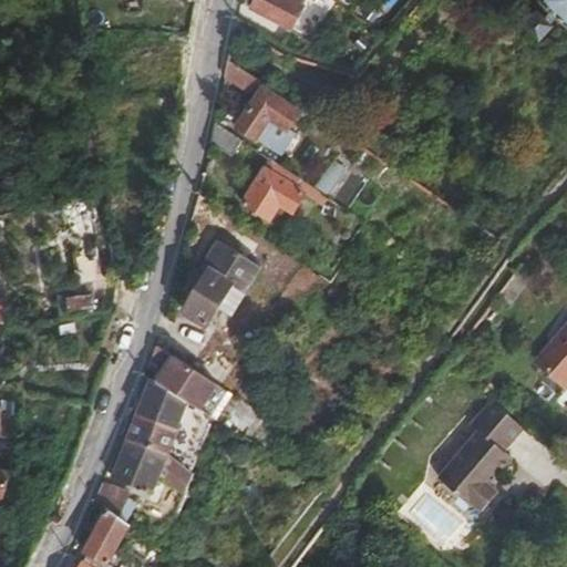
[(311,0),(256,0),(255,3),(295,28),(311,0)]
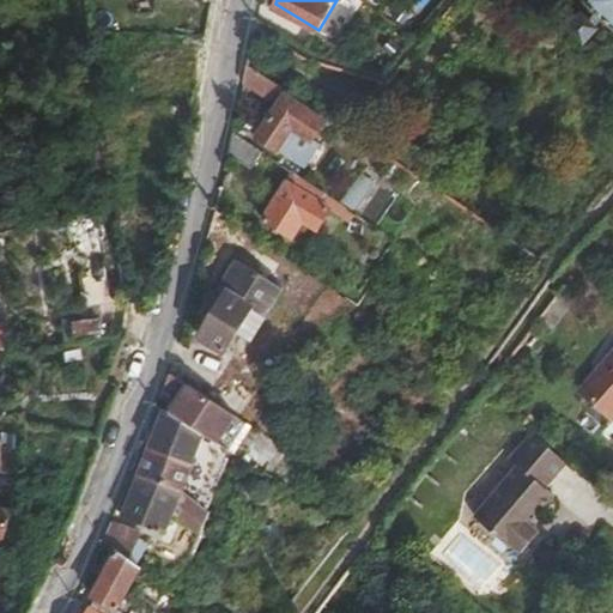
[(612,0),(583,0),(612,25),(612,0)]
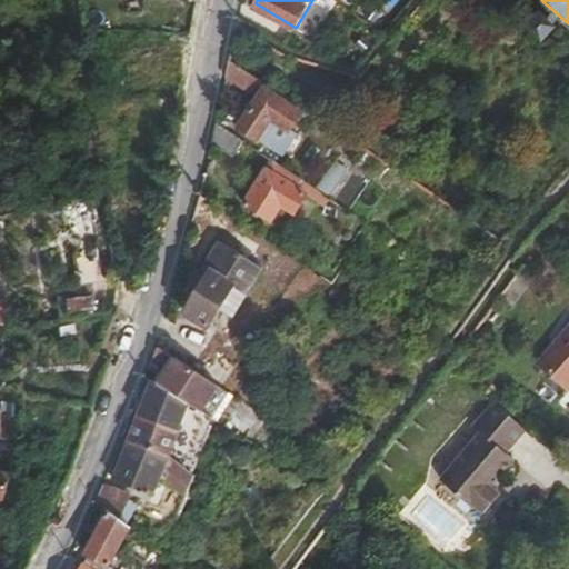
[(265,87),(267,81),(229,57),(225,75),(256,97),(236,126),(255,139),(266,125),(281,137),(300,110),(265,87)]
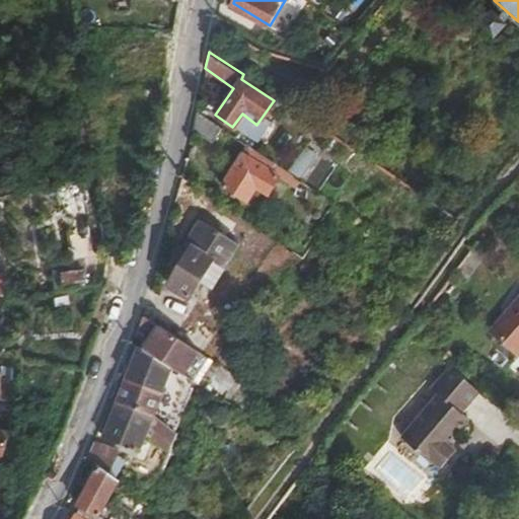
[(268,191),(282,168),(246,145),(221,183),(244,200),(255,182),(268,191)]
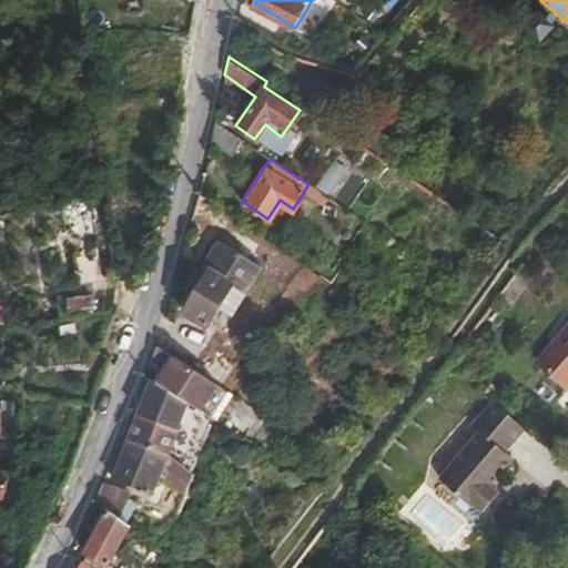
[(343,166),(332,159),(315,183),(326,191),(343,166)]
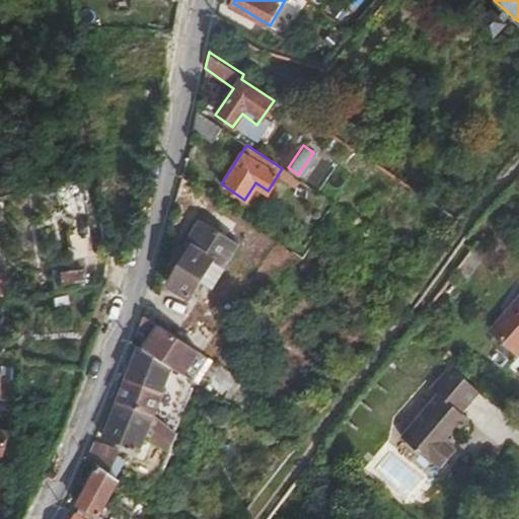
[(239,243),(202,219),(186,245),(181,243),(168,264),(177,270),(167,284),(189,298),(200,282),(210,289),(239,243)]
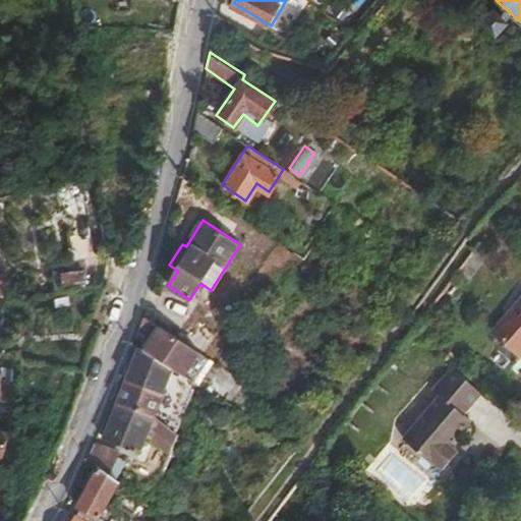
[(520,285),(491,317),(518,342),(520,338),(520,285)]
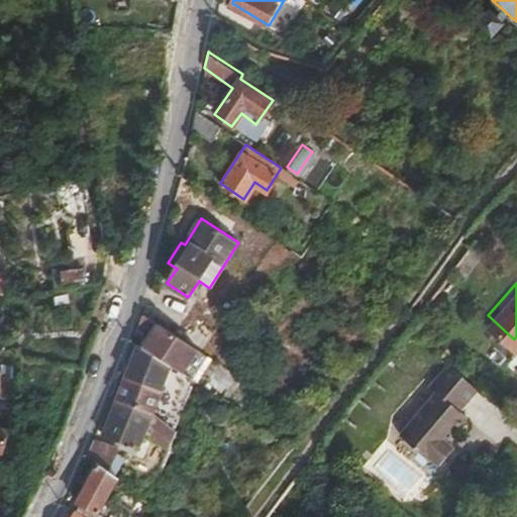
[(144,315),(141,324),(153,332),(144,347),(184,373),(199,349),(188,342),(144,315)]
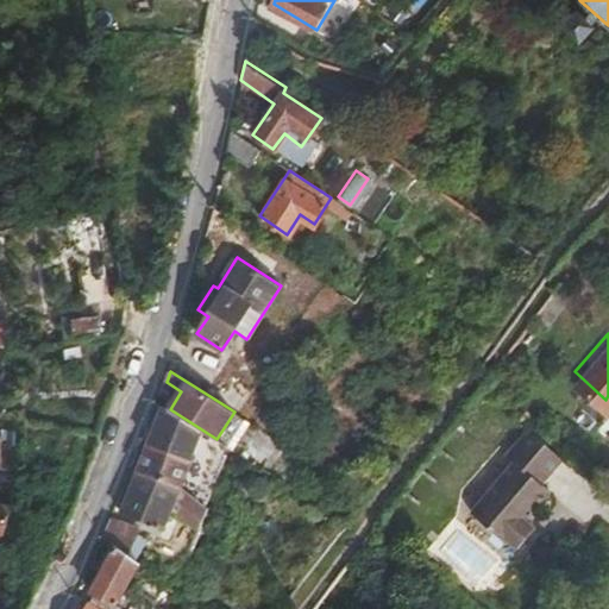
[(158,402),(151,418),(174,429),(195,443),(206,450),(209,445),(215,449),(220,441),(217,439),(170,409),(158,402)]
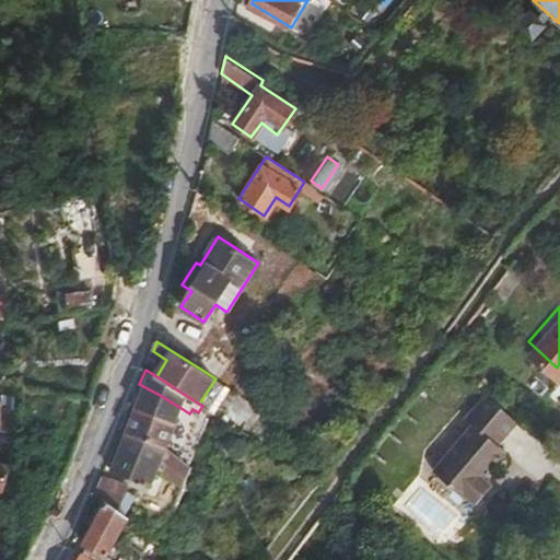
[(502,444),(520,420),(485,395),(430,470),(475,502),(511,451),(502,444)]
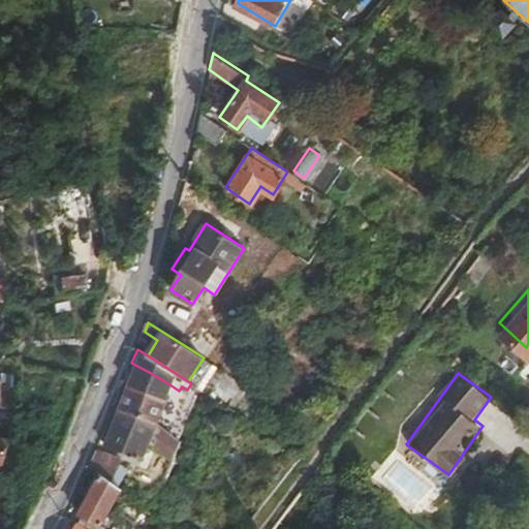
[(0,407),(16,408),(17,375),(1,375),(1,381),(0,380),(0,407)]
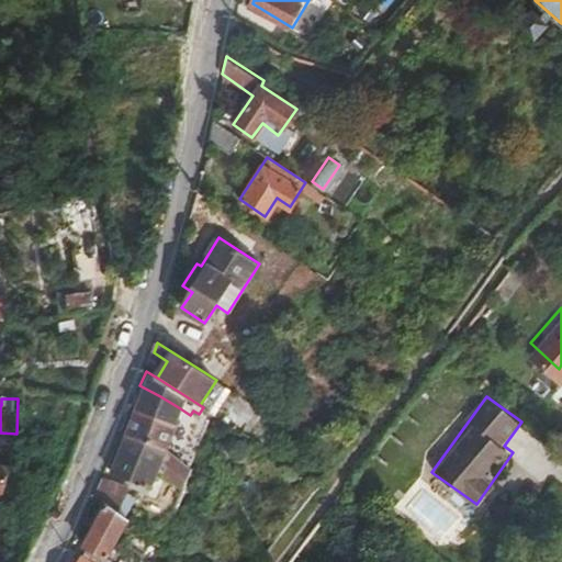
[(125,422),(133,427),(166,450),(177,423),(144,398),(138,412),(131,406),(125,422)]
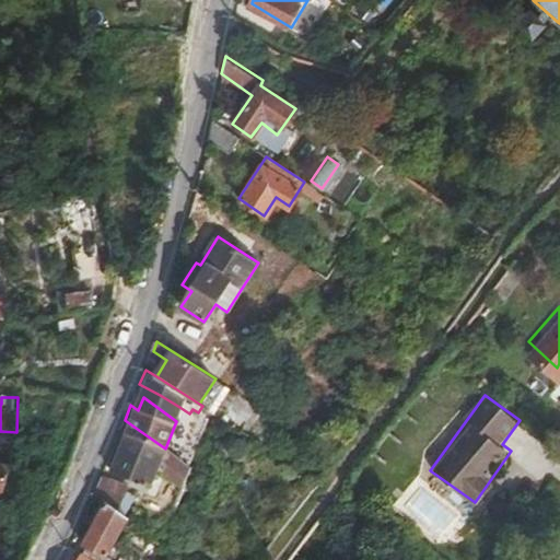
[(165,448),(132,426),(117,462),(150,486),(160,459),(165,448)]
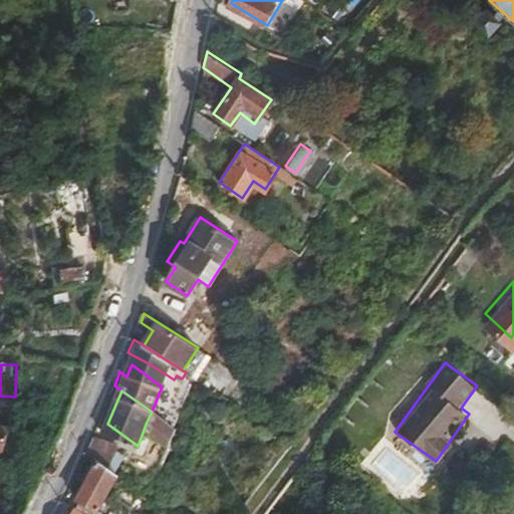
[(172,441),(178,430),(175,428),(152,412),(147,422),(172,441)]
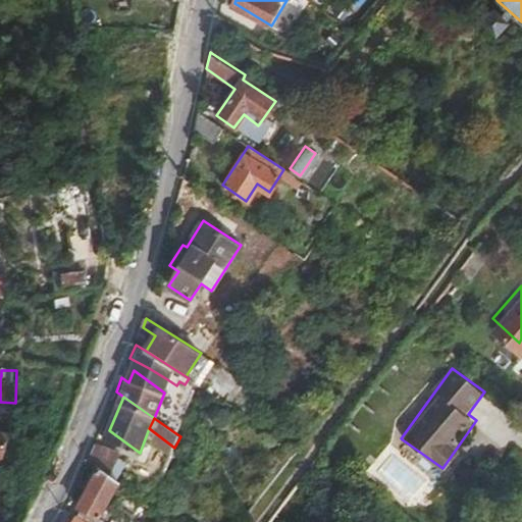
[(0,465),(4,466),(14,432),(0,431),(0,465)]
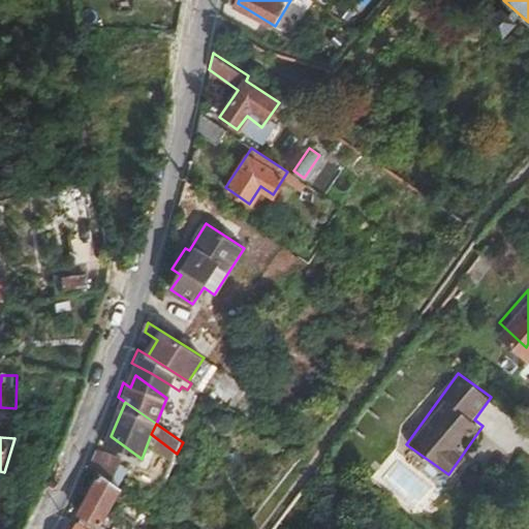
[(100,438),(90,464),(101,473),(113,481),(123,457),(100,438)]
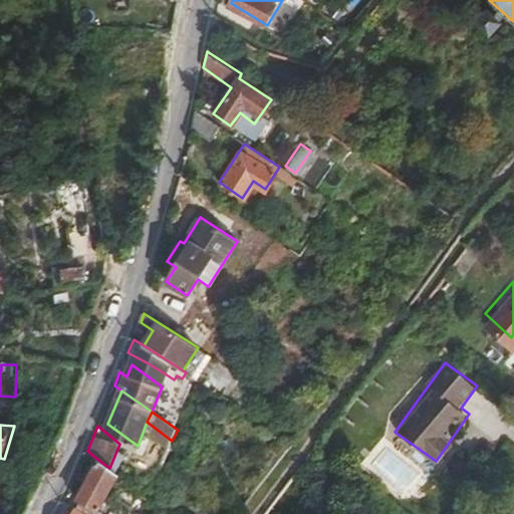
[(81,498),(75,507),(84,513),(100,513),(102,511),(99,508),(118,474),(109,468),(98,460),(77,495),(81,498)]
